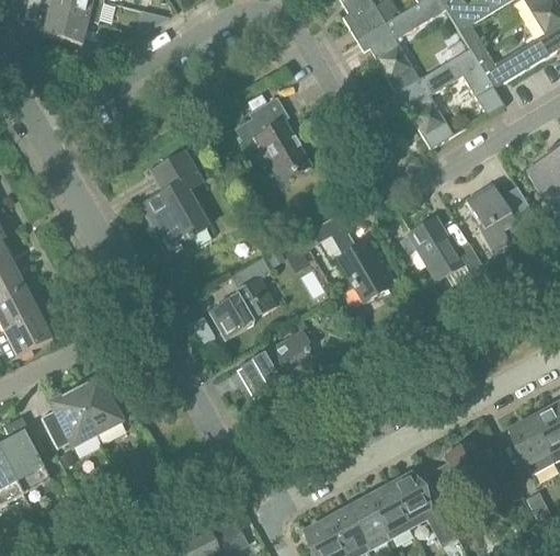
[(52,0),(49,10),(88,20),(99,22),(104,0),(52,0)]
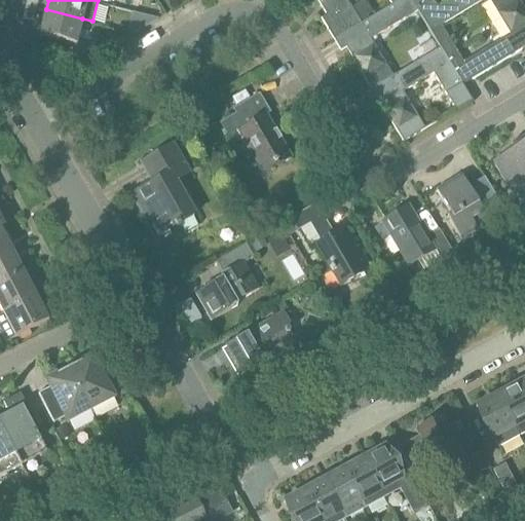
[(320,0),(328,11),(322,15),(335,37),(362,21),(348,0),(392,0),(394,2),(397,0),(320,0)]
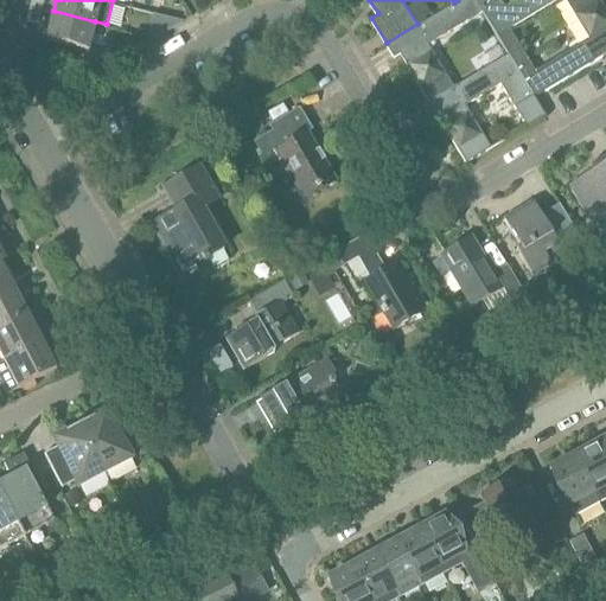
[(458,0),(454,2),(418,24),(387,43),(394,53),(400,50),(429,100),(455,83),(429,42),(483,8),(482,7),(477,0),(458,0)]
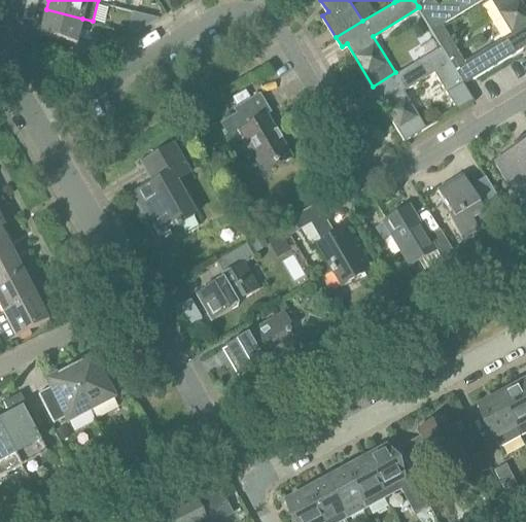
[(444,0),(437,4),(435,0),(414,0),(418,6),(419,7),(432,29),(442,22),(478,0),(444,0)]
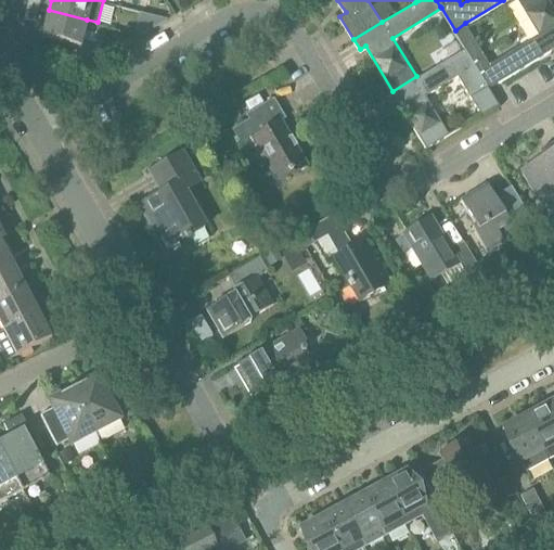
[(489,63),(465,23),(455,30),(465,47),(489,86),(553,46),(553,5),(550,0),(518,0),(539,34),(489,63)]
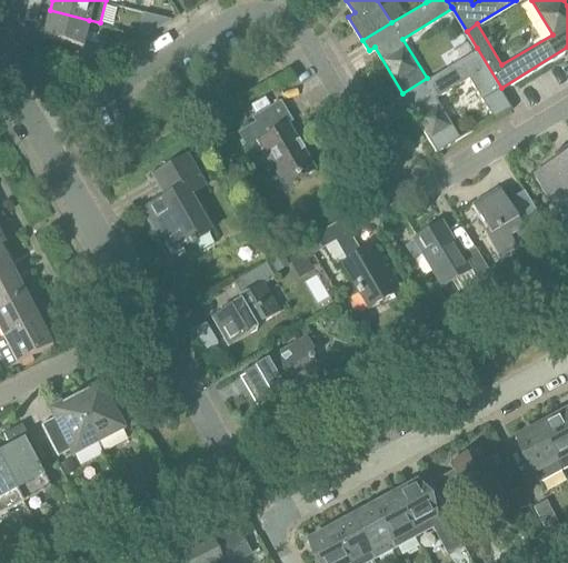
[(40,8),(28,4),(26,17),(38,20),(40,8)]
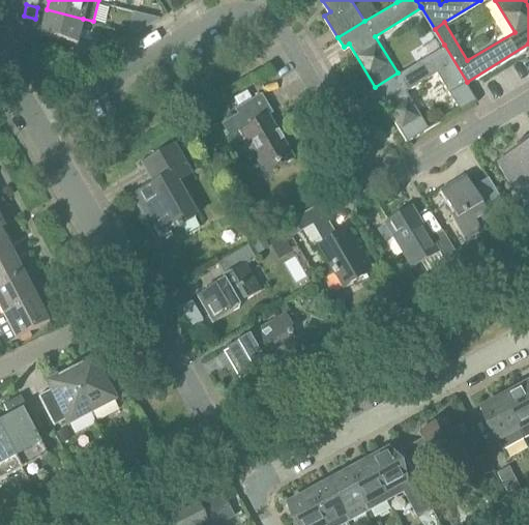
[(83,19),(47,9),(40,32),(78,40),(83,19)]
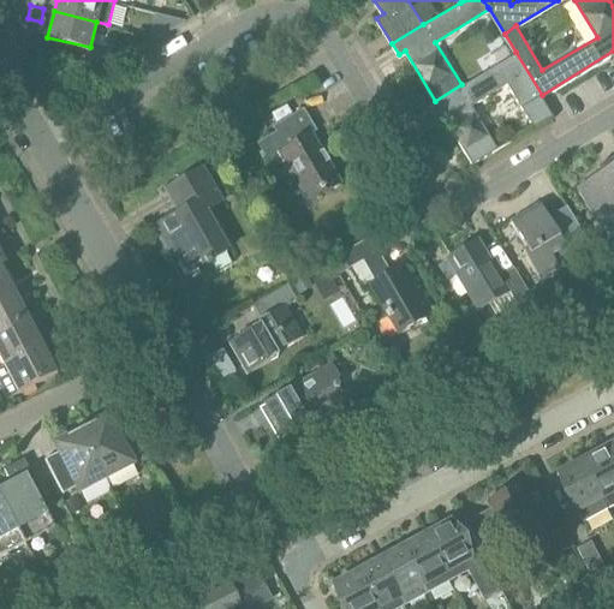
[(446,119),(472,163),(499,148),(472,103),(508,82),(535,126),(554,114),(542,95),(516,52),(462,84),(435,101),(423,108),(427,113),(435,126),(446,119)]
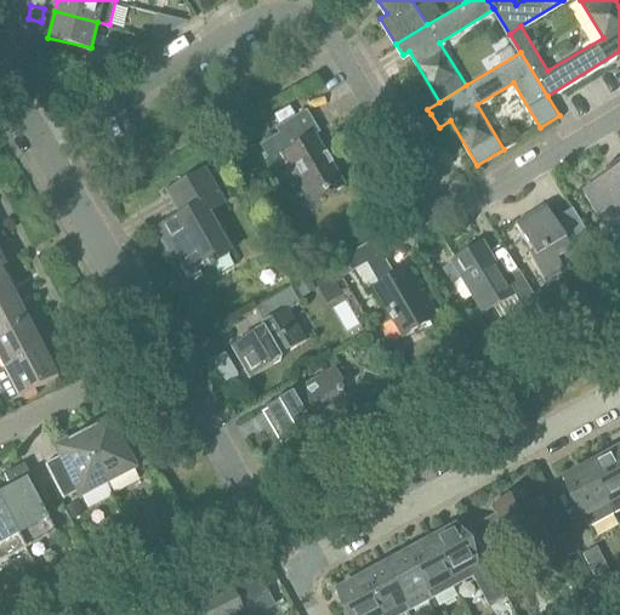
[(295,175),(310,200),(343,181),(316,131),(320,129),(307,107),(277,124),(280,130),(261,142),(283,182),(295,175)]
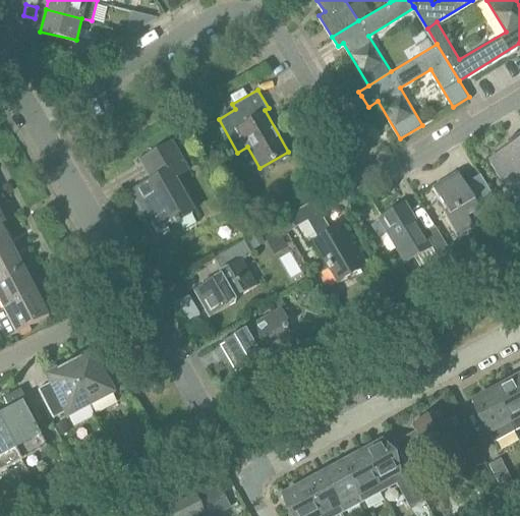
[(209,129),(200,134),(204,141),(213,136),(209,129)]
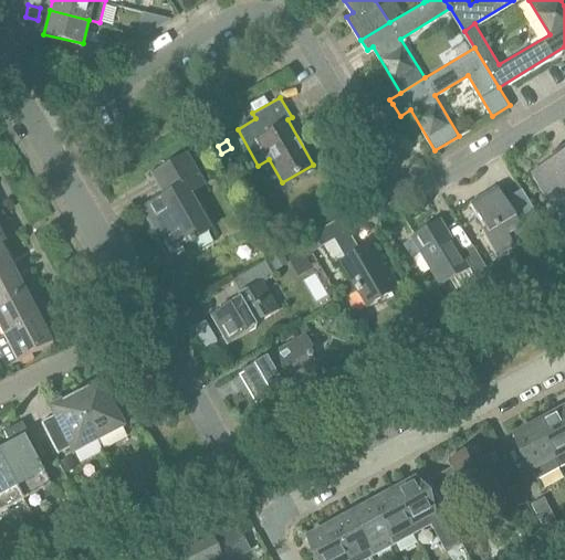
[(535,166),(531,169),(561,220),(564,217),(564,141),(562,144),(564,149),(554,155),(535,166)]
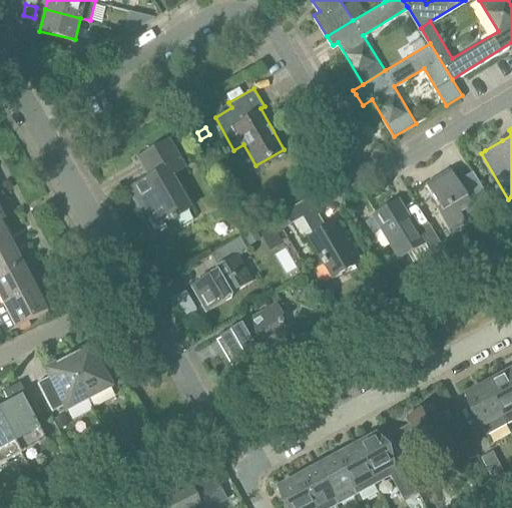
[(191,206),(173,174),(186,167),(168,136),(138,153),(150,174),(130,185),(144,209),(147,206),(158,225),(191,206)]
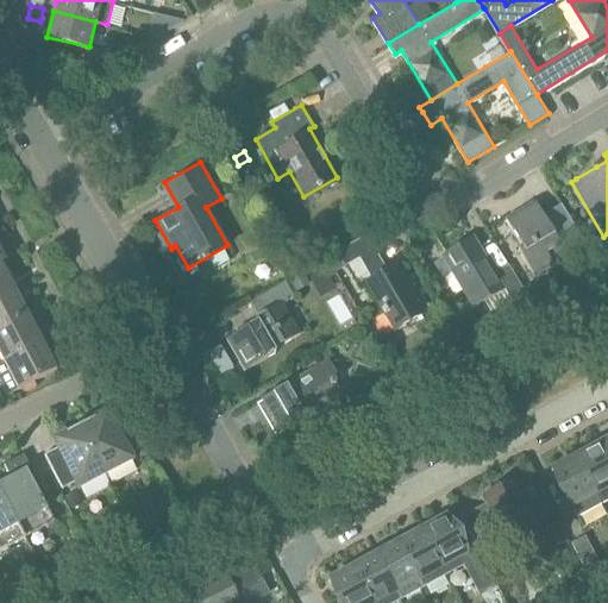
[(536,199),(506,217),(507,219),(521,243),(520,243),(518,245),(537,277),(588,246),(564,206),(546,217),(544,213),(536,199)]
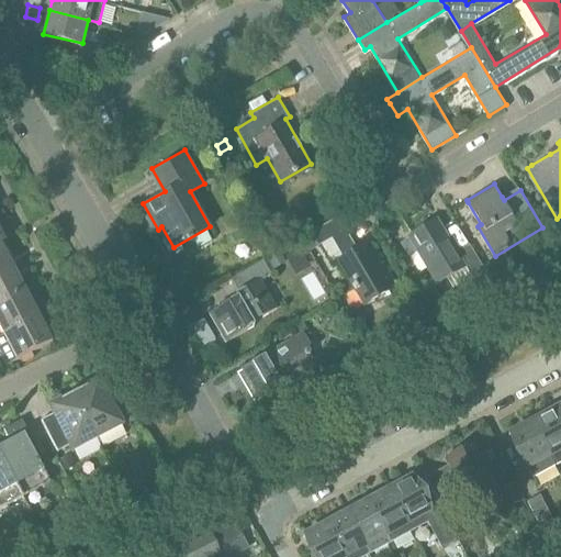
[(338,214),(302,235),(310,249),(322,242),(334,262),(338,258),(365,303),(396,285),(373,245),(360,252),(338,214)]
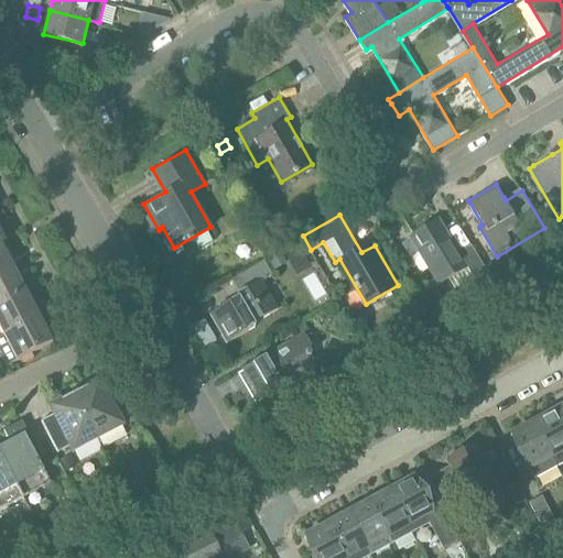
[(458,249),(439,216),(410,233),(411,236),(402,240),(410,254),(419,249),(439,282),(467,265),(475,276),(487,269),(472,241),(458,249)]
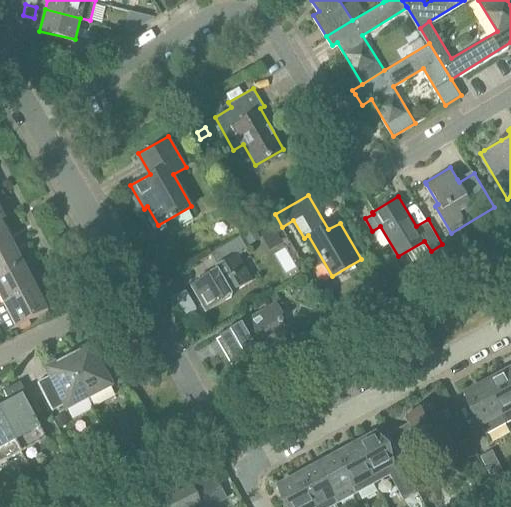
[(0,246),(12,241),(1,220),(0,218),(0,246)]
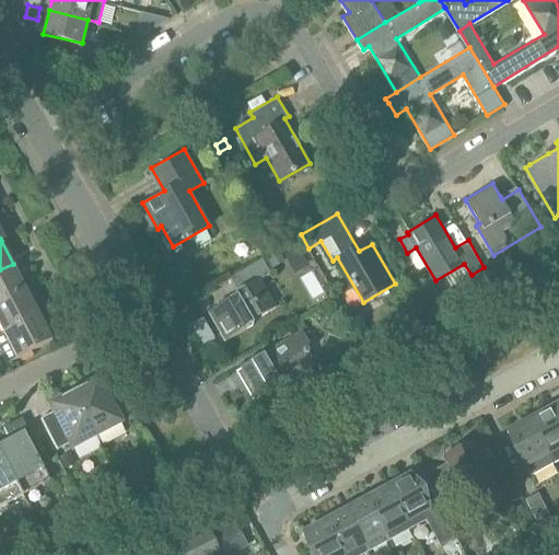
[(286,258),(280,246),(267,254),(274,265),(286,258)]
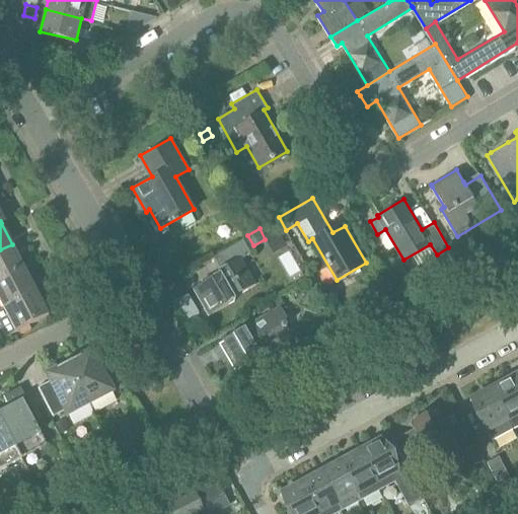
[(250,250),(242,237),(213,254),(221,270),(193,286),(209,313),(235,298),(233,295),(256,282),(241,255),(250,250)]
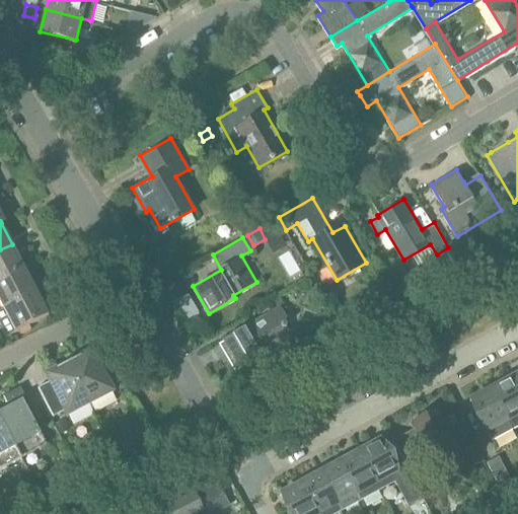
[(12,244),(0,249),(0,279),(23,267),(12,244)]
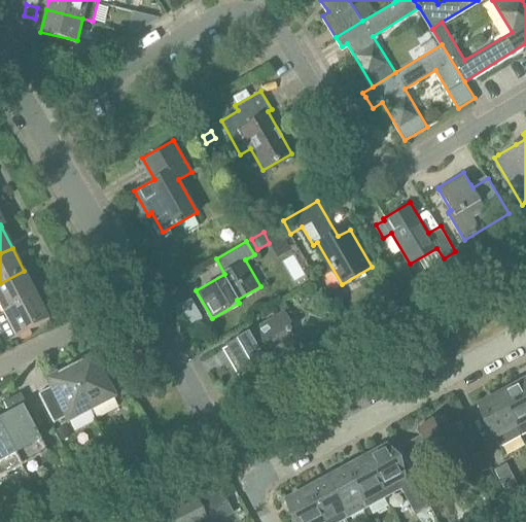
[(462,261),(468,271),(480,265),(476,256),(469,255),(462,261)]
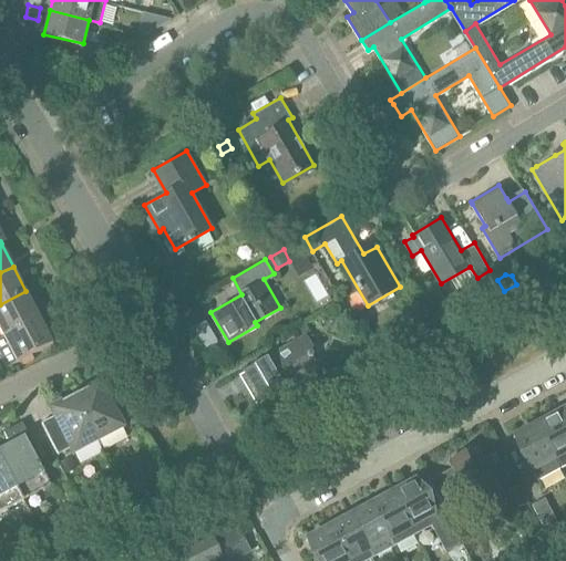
[(475,311),(501,295),(490,277),(476,284),(481,292),(469,300),(475,311)]
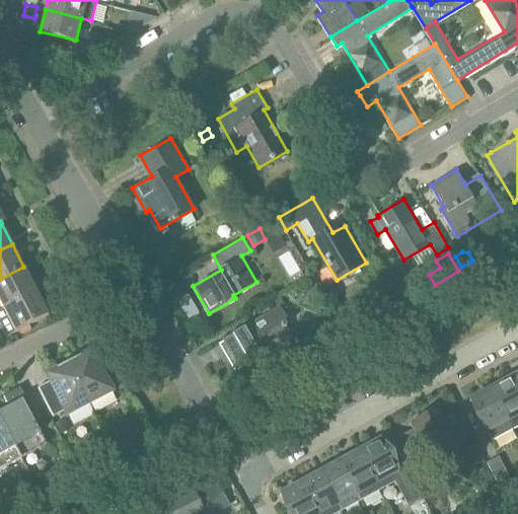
[(35,290),(23,267),(0,279),(0,301),(3,306),(35,290)]
